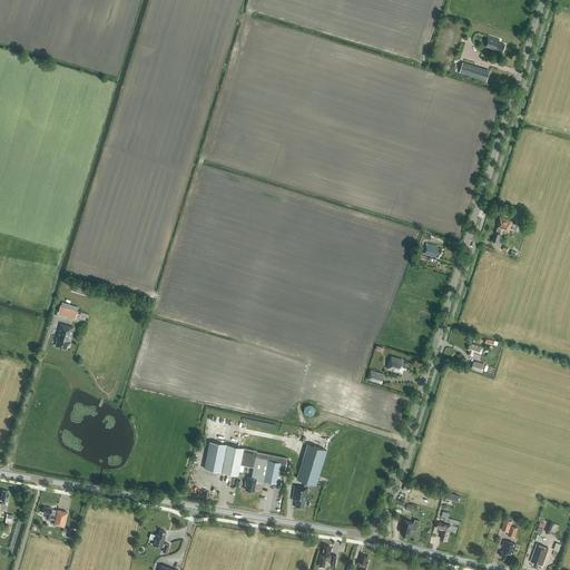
[(503,51),(505,45),(499,42),(499,40),(488,36),(484,47),(495,51),(495,50),(500,51),(500,50),(503,51)]
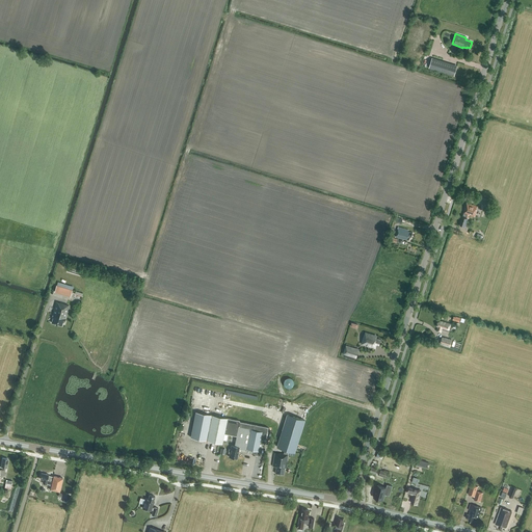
[(454,76),(457,68),(431,59),(428,68),(454,76)]
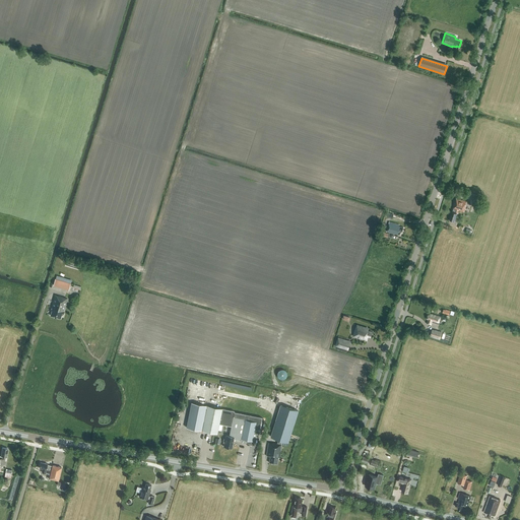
[(464,211),(466,205),(465,205),(466,202),(456,198),(453,208),(452,211),(449,219),(454,221),(458,210),(464,211)]
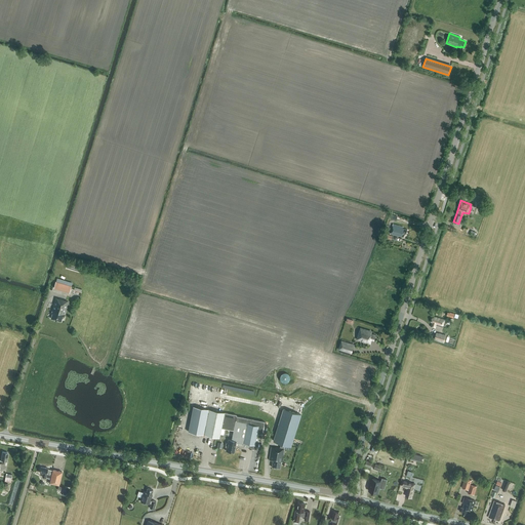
[(403,227),(393,224),(390,234),(399,237),(399,236),(403,237),(404,234),(406,234),(407,230),(402,229),(403,227)]
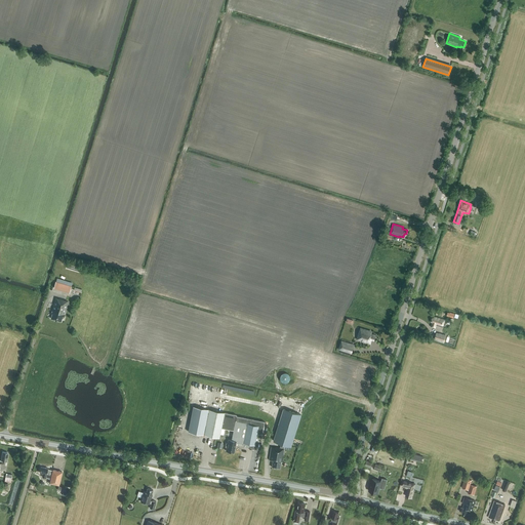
[(68,295),(70,286),(63,284),(59,293),(68,295)]
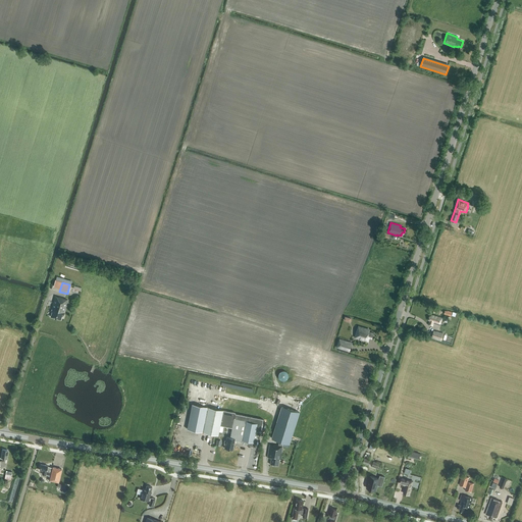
[(63,315),(67,300),(55,296),(51,309),(52,309),(51,311),(52,311),(51,317),(60,319),(62,314),(63,315)]
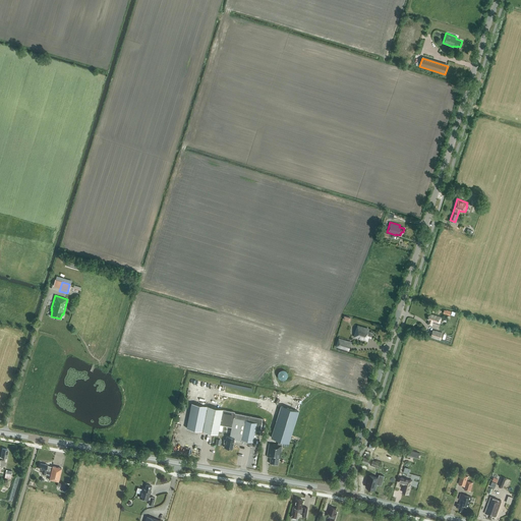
[(428,315),(427,320),(428,320),(427,325),(431,326),(432,323),(439,325),(441,317),(430,314),(429,315),(428,315)]
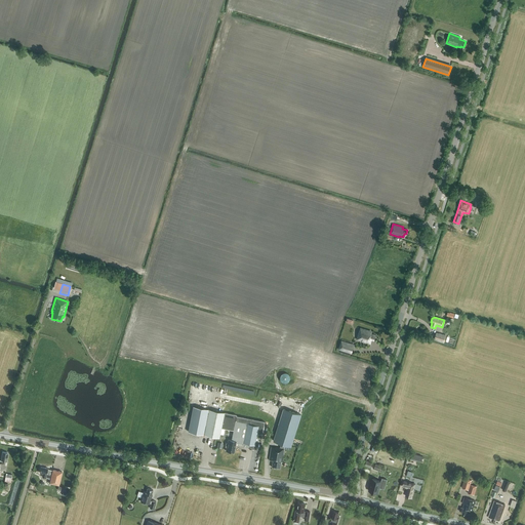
[(372,331),(360,327),(356,339),(370,345),(371,340),(374,341),(376,334),(371,333),(372,331)]
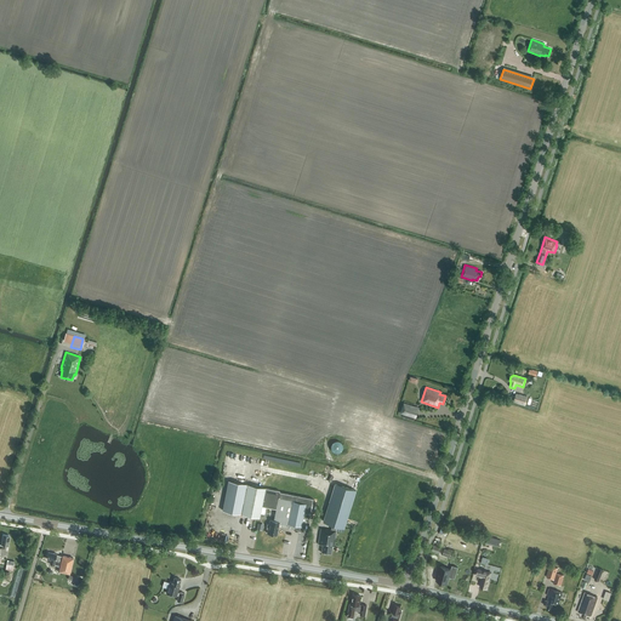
[(519,393),(516,393),(513,402),(516,402),(516,403),(525,405),(528,397),(519,393)]
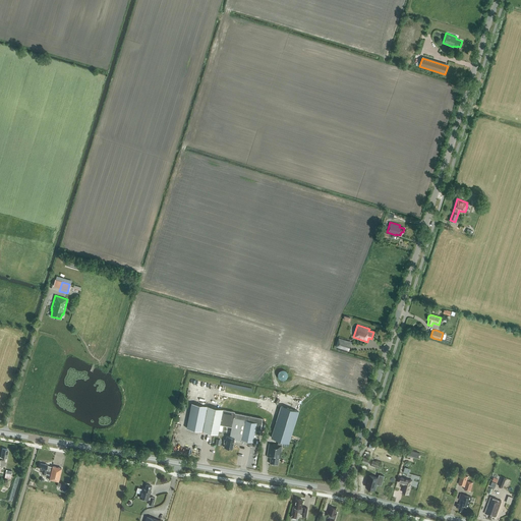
[(352,342),(339,338),(336,347),(349,351),(352,342)]
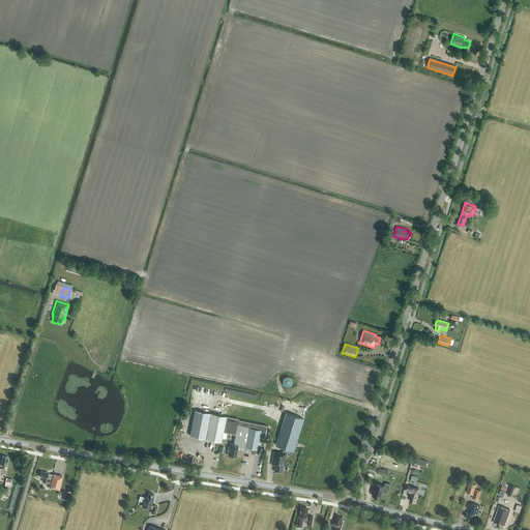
[(288,386),(290,385),(291,384),(292,383),(292,382),(292,380),(292,378),(290,377),(289,376),(287,376),(286,376),(285,377),(283,378),(283,380),(283,381),(283,383),(284,384),(285,385),(287,386),(288,386)]
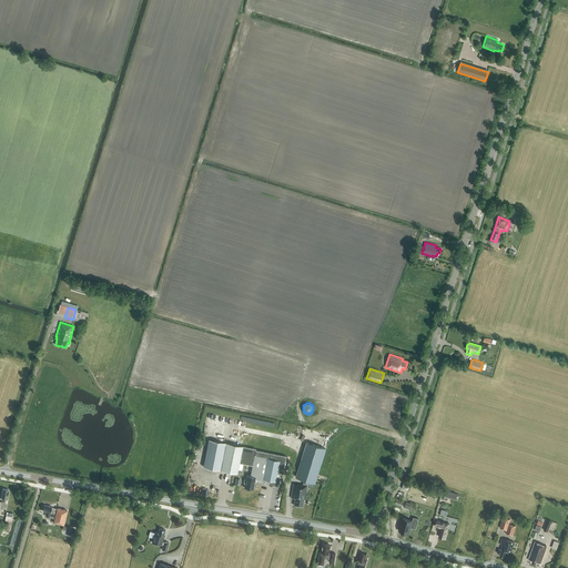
[(274,486),(275,482),(277,469),(283,470),(286,456),(255,449),(255,448),(210,440),(204,467),(237,474),(240,463),(252,466),(250,476),(246,476),(245,479),(244,479),(243,484),(245,484),(244,488),(253,489),(255,477),(271,480),(271,485),(274,486)]
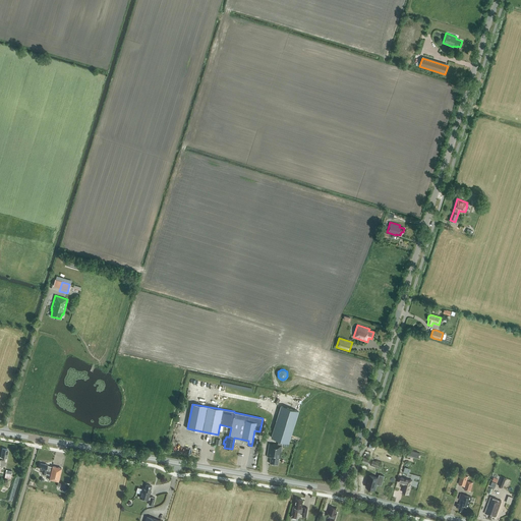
[(288,443),(298,411),(281,406),(271,438),(279,440),(278,445),(273,444),(269,444),(267,456),(271,457),(270,463),(277,465),(279,459),(280,459),(282,445),(283,441),(288,443)]
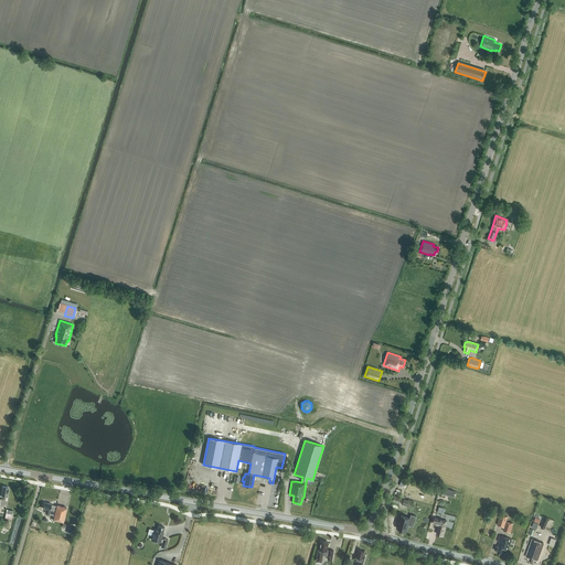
[(8,497),(9,488),(2,487),(1,496),(1,498),(0,497),(0,508),(2,509),(2,505),(6,507),(7,501),(7,497),(8,497)]
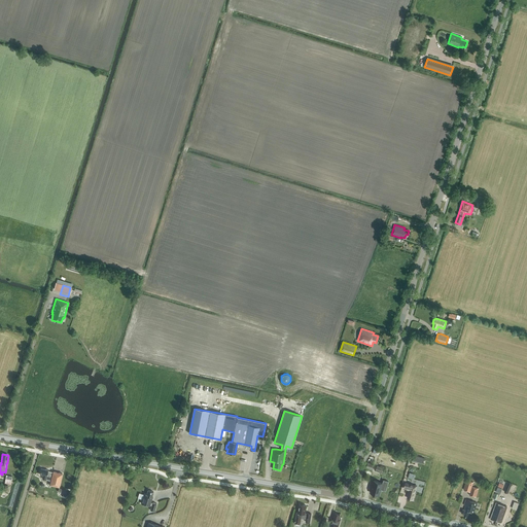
[(423,463),(425,458),(414,455),(413,461),(423,463)]
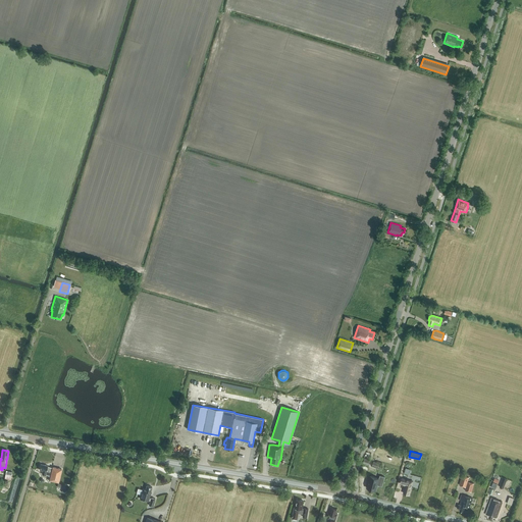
[(52,468),(47,467),(48,466),(41,464),(40,470),(43,471),(42,474),(45,475),(46,474),(50,475),(49,480),(58,482),(61,469),(53,467),(52,468)]
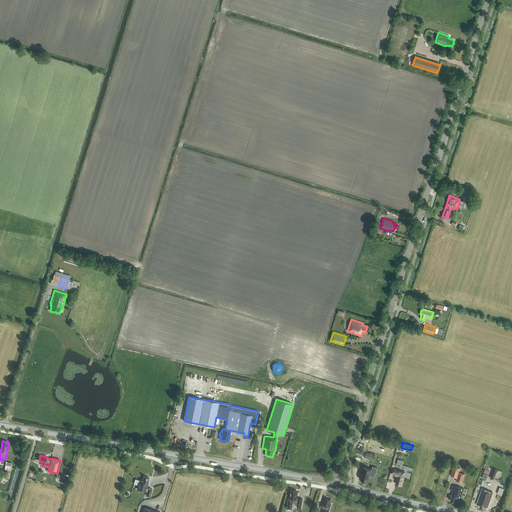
[(375,477),(377,468),(372,466),(372,469),(363,467),(360,479),(369,481),(370,476),(375,477)]
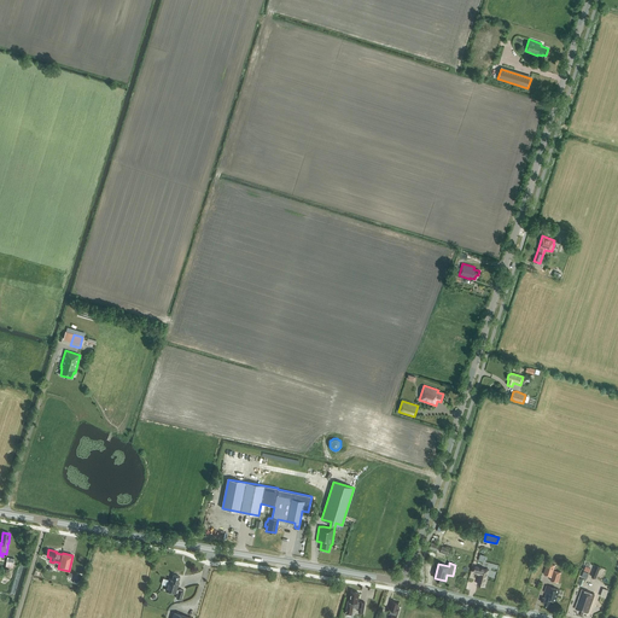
[(485,581),(489,570),(476,566),(473,572),(478,573),(478,572),(481,573),(479,575),(478,578),(479,579),(478,584),(484,586),(485,581)]
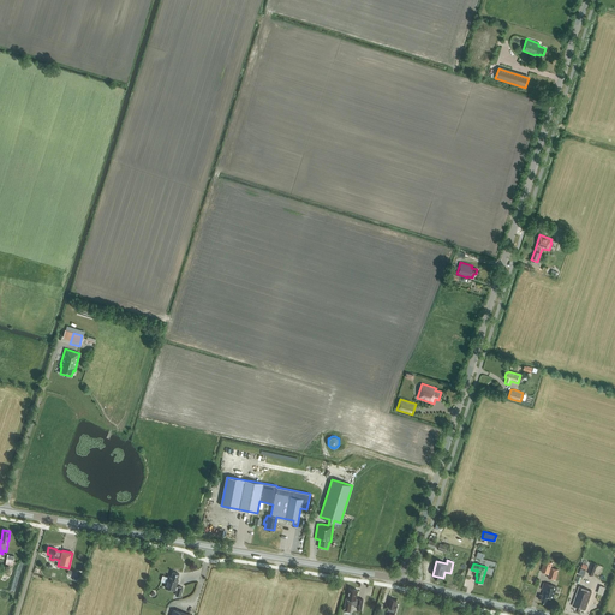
[(555,580),(559,569),(551,567),(550,568),(548,578),(555,580)]
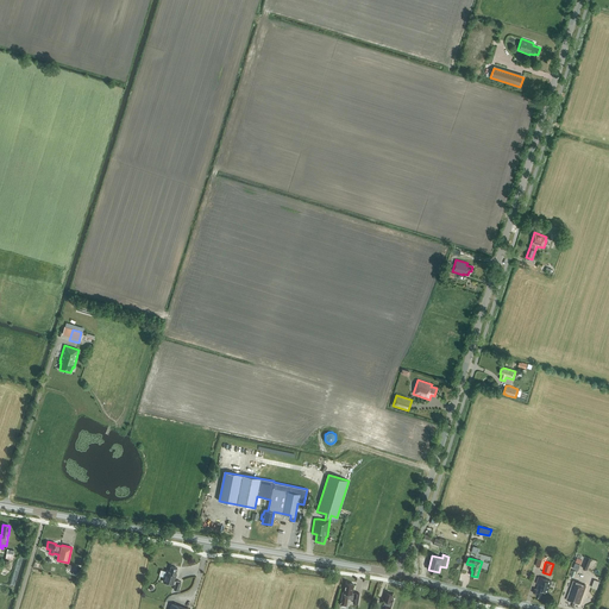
[(176,573),(177,569),(171,566),(169,571),(167,570),(163,582),(173,584),(174,583),(175,583),(174,588),(179,589),(181,582),(176,581),(176,582),(174,581),(176,573)]
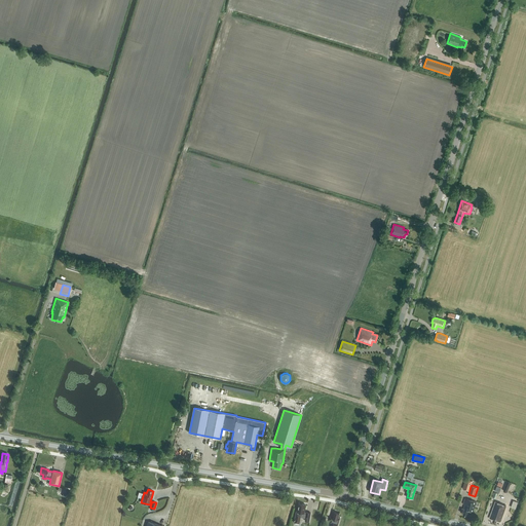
[(473,512),(476,501),(465,498),(463,503),(463,504),(465,504),(464,506),(463,509),(461,509),(460,512),(463,513),(462,515),(466,516),(468,511),(473,512)]
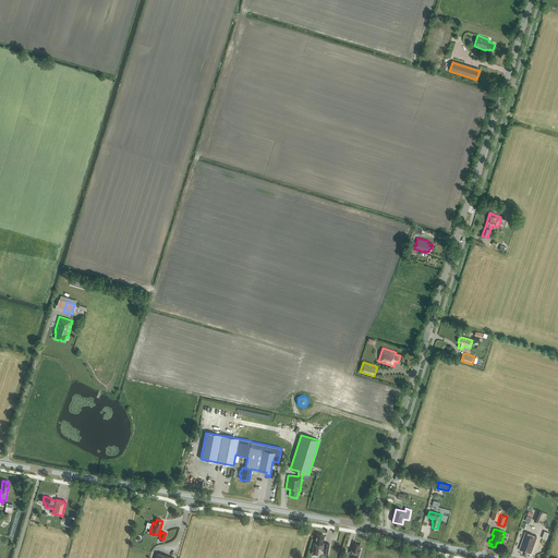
[(531,554),(537,536),(525,532),(519,550),(523,552),(522,553),(526,555),(526,553),(531,554)]
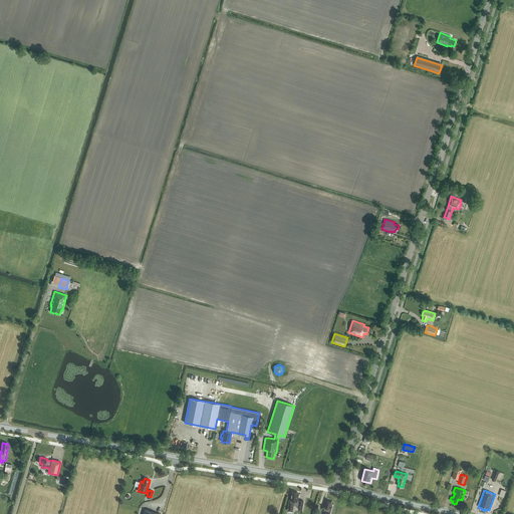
[(297,501),(298,493),(292,492),(292,496),(291,496),(291,500),(289,500),(287,510),(292,511),(294,505),(298,506),(298,509),(302,509),(303,501),(299,500),(299,501),(297,501)]
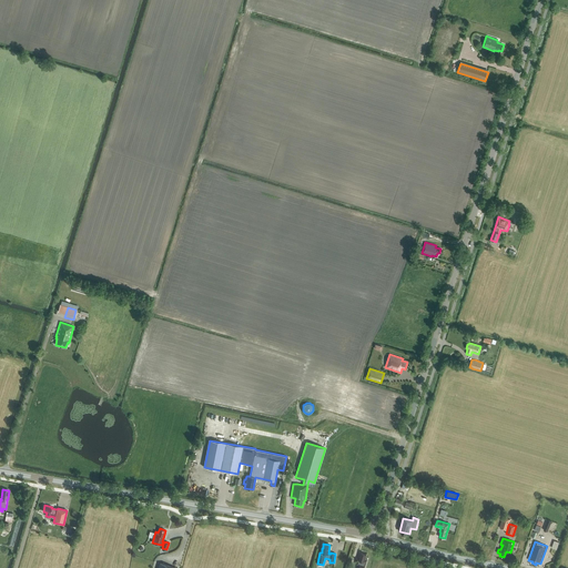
[(365,558),(366,555),(361,553),(359,557),(357,564),(358,565),(357,567),(364,567),(367,559),(365,558)]
